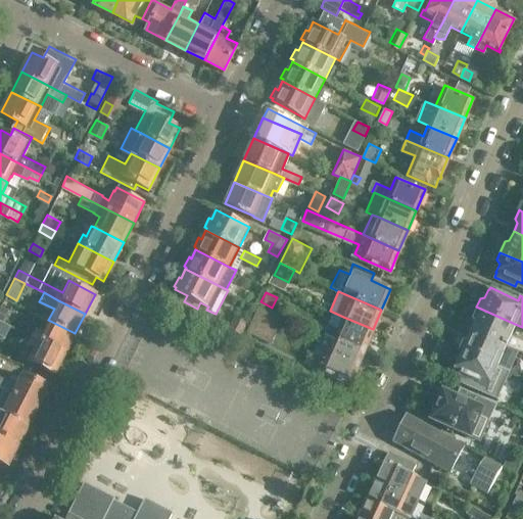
[(257,297),(248,293),(245,299),(254,303),(257,297)]
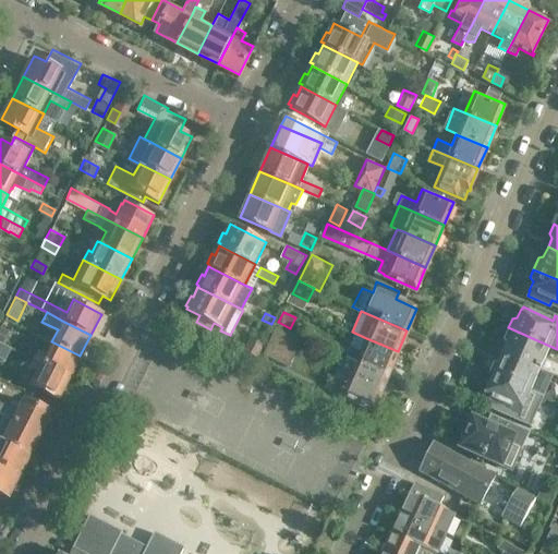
[(0,327),(0,339),(4,342),(10,332),(0,327)]
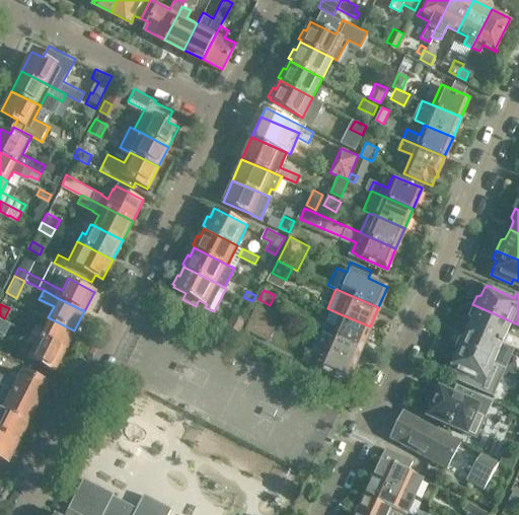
[(472,304),(468,314),(470,317),(466,326),(502,342),(518,349),(518,337),(516,336),(506,330),(511,321),(472,304)]
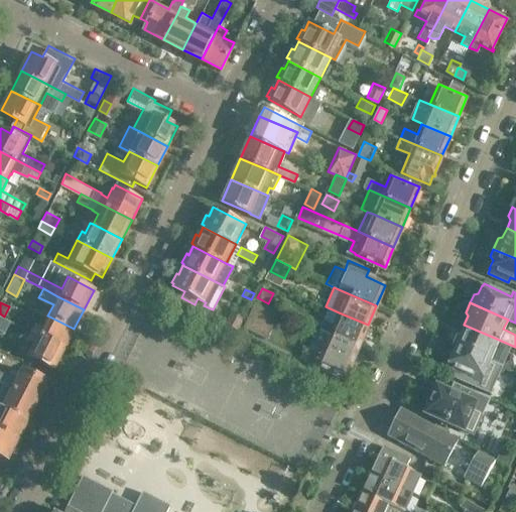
[(225,321),(238,327),(243,315),(230,308),(225,321)]
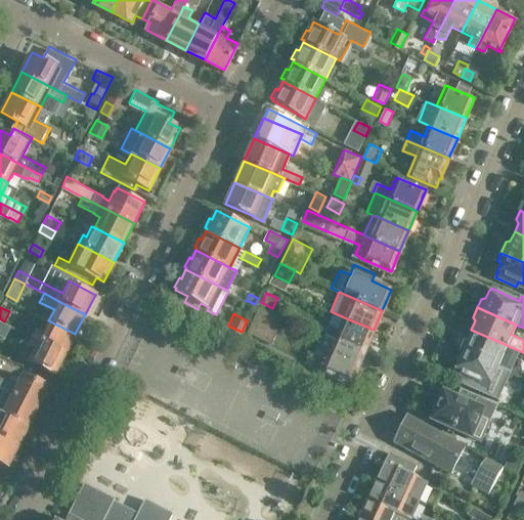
[(344,317),(336,337),(364,350),(374,330),(344,317)]
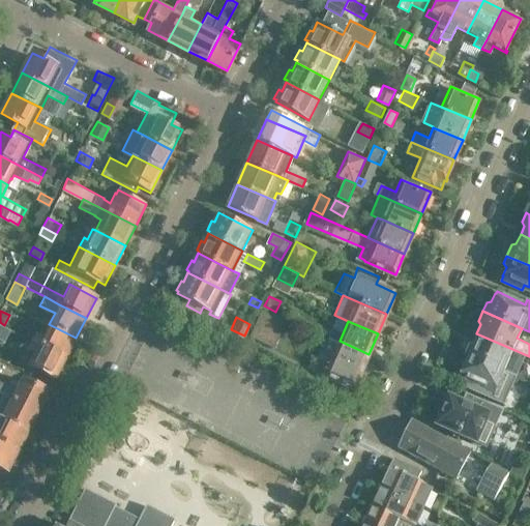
[(43,334),(36,330),(32,340),(65,357),(76,338),(49,324),(43,334)]
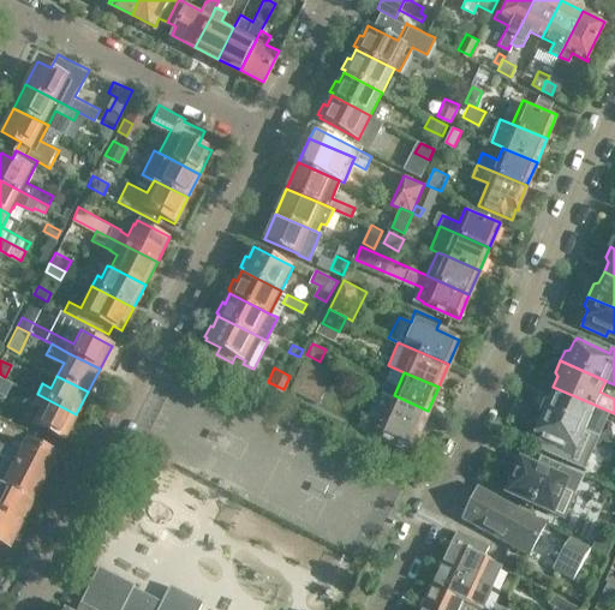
[(284,389),(299,398),(306,384),(291,376),(284,389)]
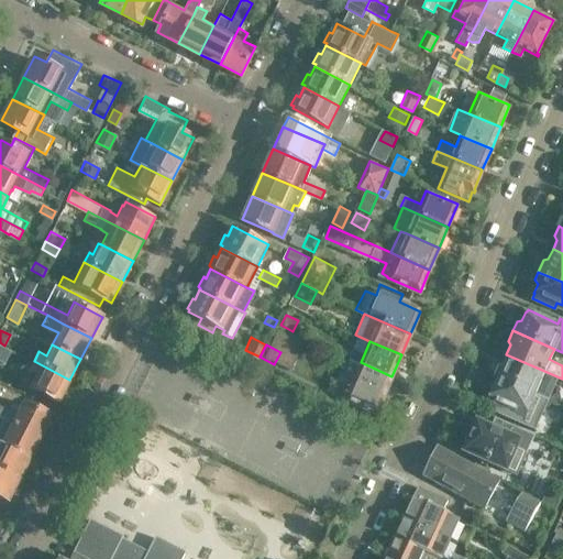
[(497,364),(493,374),(534,393),(544,371),(506,354),(501,364),(497,364)]
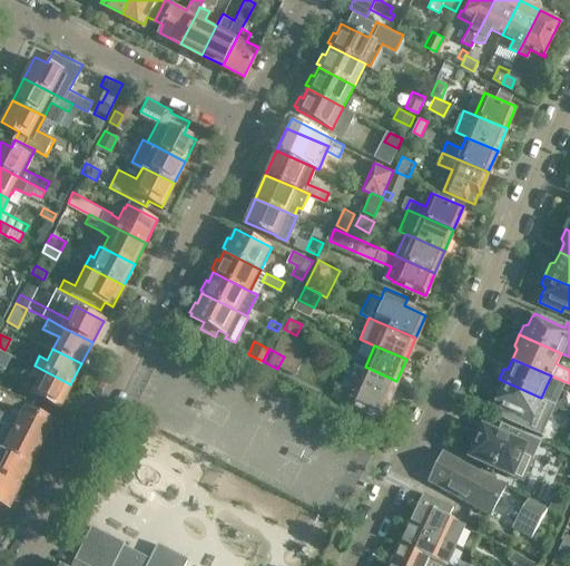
[(49,409),(52,402),(52,401),(60,406),(70,384),(35,366),(29,374),(38,379),(28,398),(49,409)]
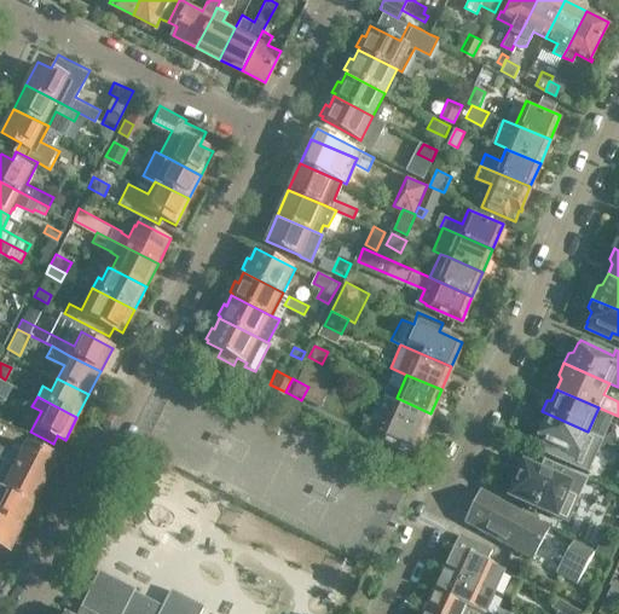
[(397,398),(386,423),(393,426),(389,436),(408,445),(412,434),(421,438),(431,413),(397,398)]
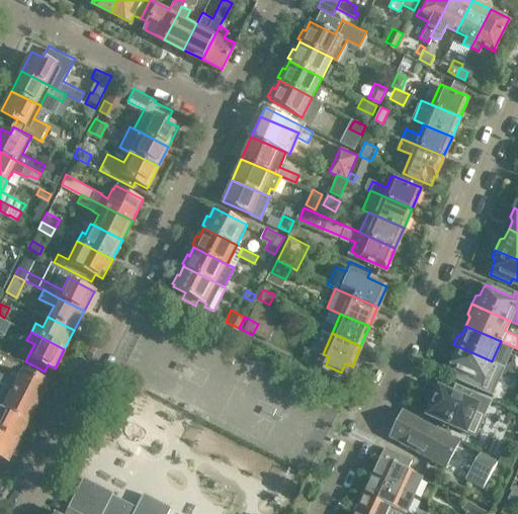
[(449,353),(452,357),(450,360),(453,362),(451,368),(484,382),(484,381),(485,381),(493,386),(506,392),(510,383),(497,377),(497,376),(489,372),(488,373),(487,372),(492,361),(453,344),(449,353)]
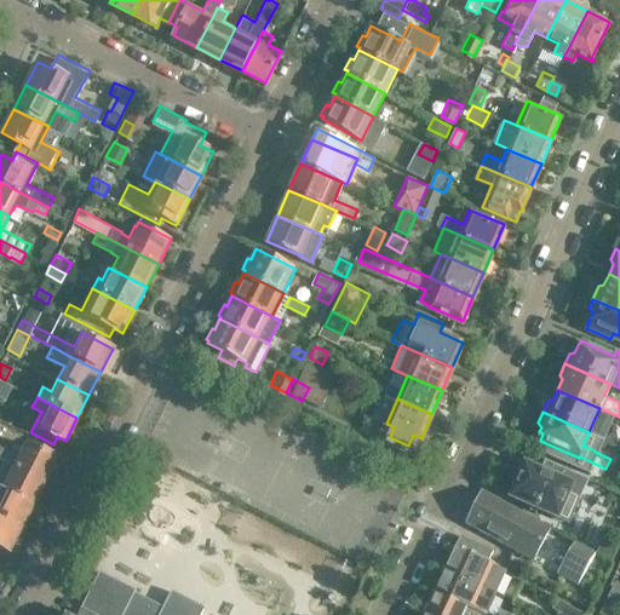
[(342,425),(360,435),(366,424),(346,414),(342,425)]
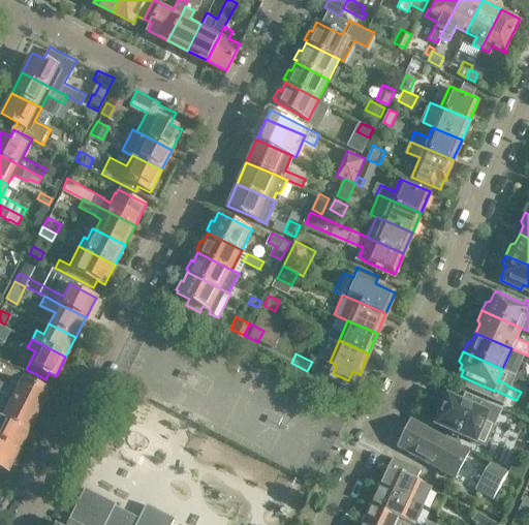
[(0,379),(0,390),(4,393),(11,396),(38,410),(48,390),(22,376),(16,388),(8,384),(0,379)]
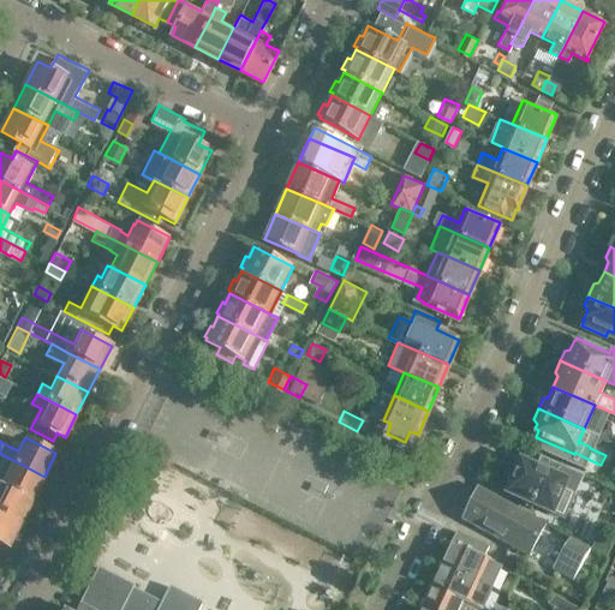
[(533,466),(520,460),(515,472),(509,472),(505,484),(508,488),(507,491),(562,515),(572,492),(574,494),(583,472),(539,453),(533,466)]
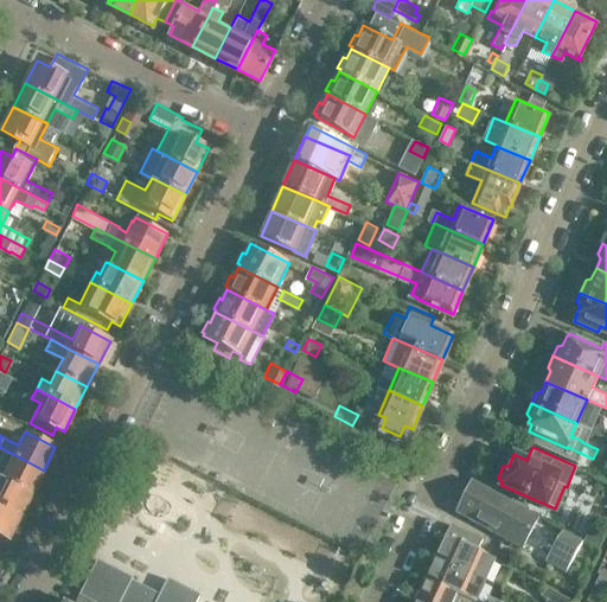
[(0,459),(0,475),(2,476),(32,492),(44,471),(13,454),(5,450),(0,459)]
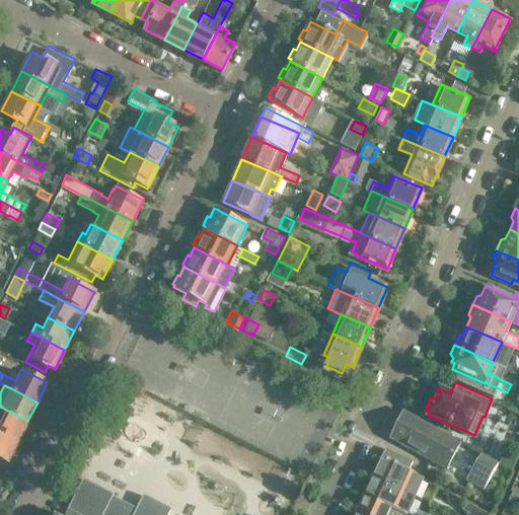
[(0,431),(17,440),(27,421),(2,408),(0,407),(0,431)]
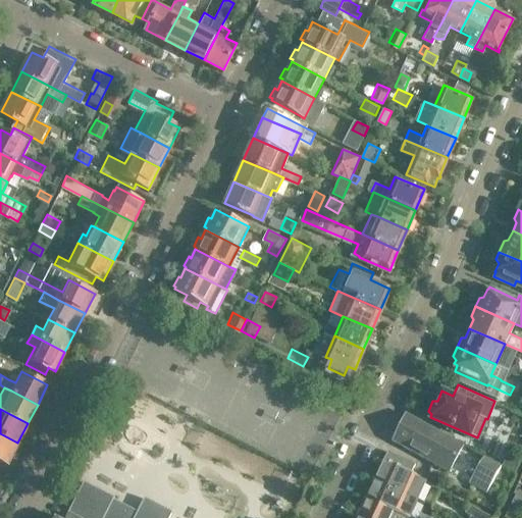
[(405,411),(392,437),(434,461),(449,468),(463,443),(447,434),(405,411)]
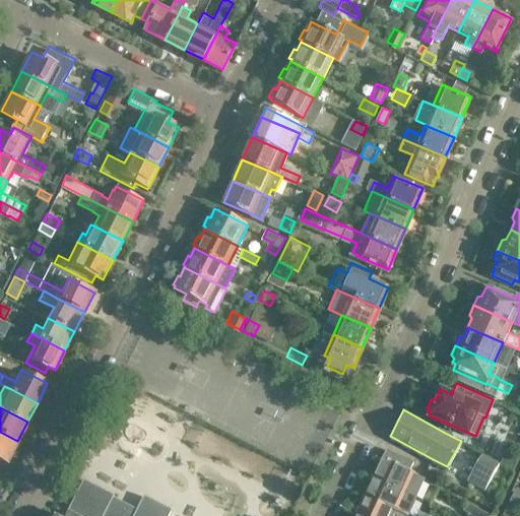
[(0,456),(7,460),(17,441),(0,432),(0,456)]
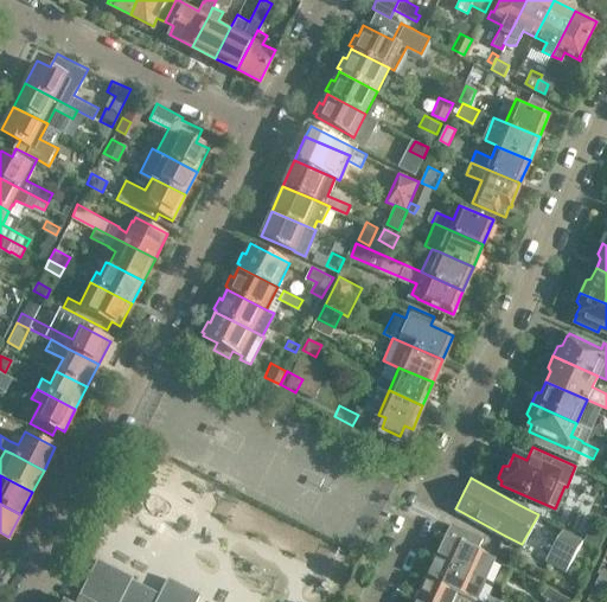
[(590,520),(583,536),(598,543),(605,526),(590,520)]
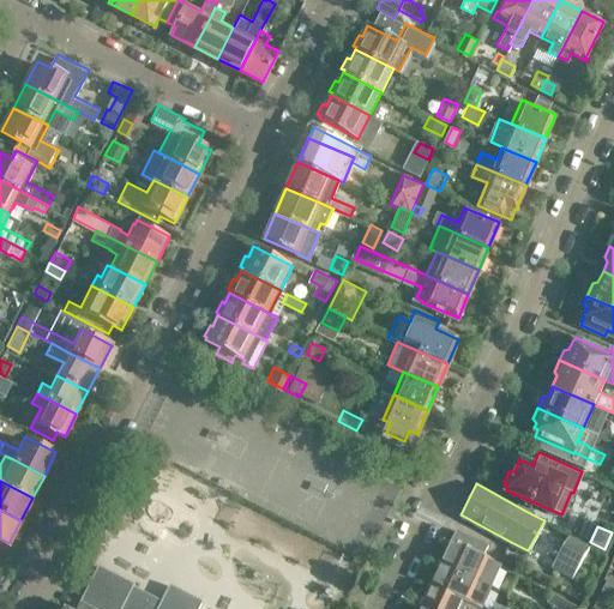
[(455,529),(450,540),(482,555),(487,544),(455,529)]
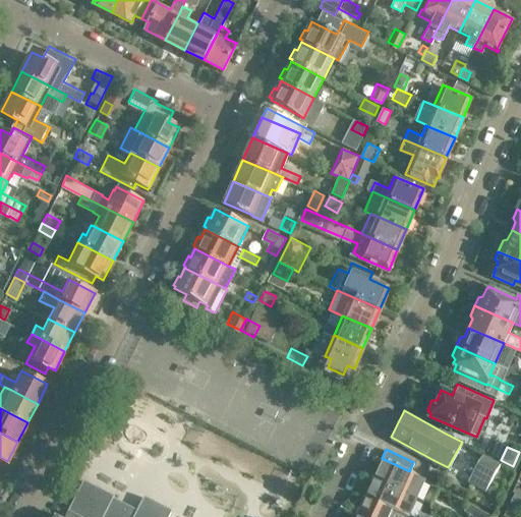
[(485,490),(500,464),(481,453),(467,479),(485,490)]
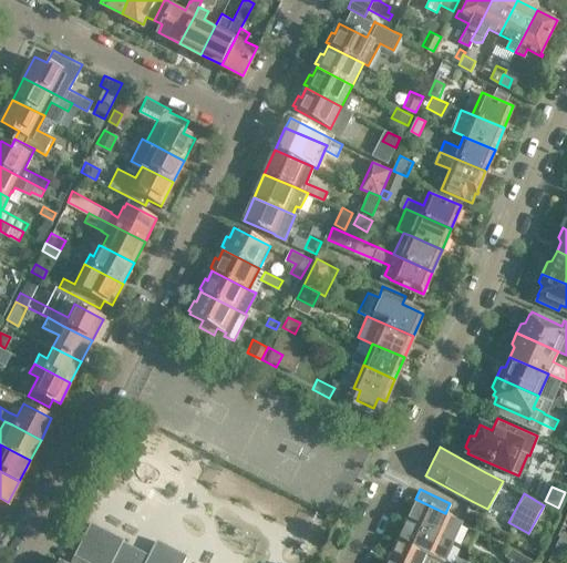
[(415,499),(405,520),(431,532),(429,536),(432,538),(433,534),(452,543),(462,521),(445,513),(415,499)]
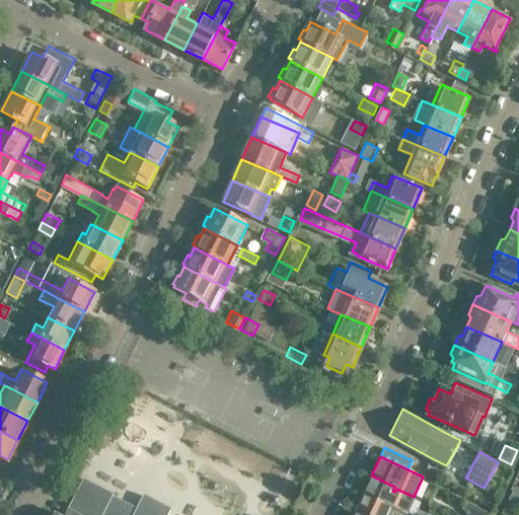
[(394,487),(371,475),(363,494),(385,504),(384,506),(388,508),(389,505),(406,513),(414,497),(396,489),(395,492),(392,491),(394,487)]
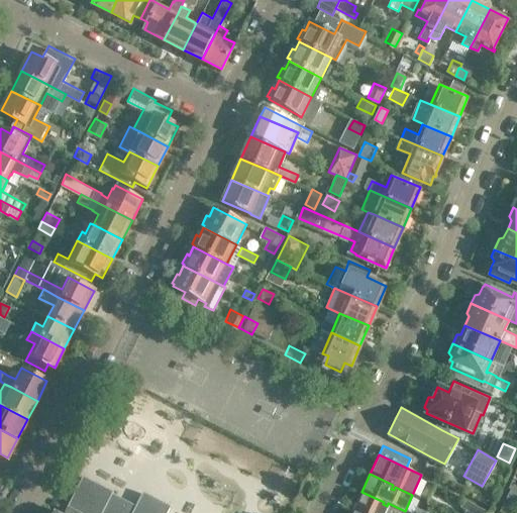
[(83,475),(67,505),(68,505),(83,512),(166,512),(171,505),(142,490),(135,504),(112,492),(113,490),(83,475)]
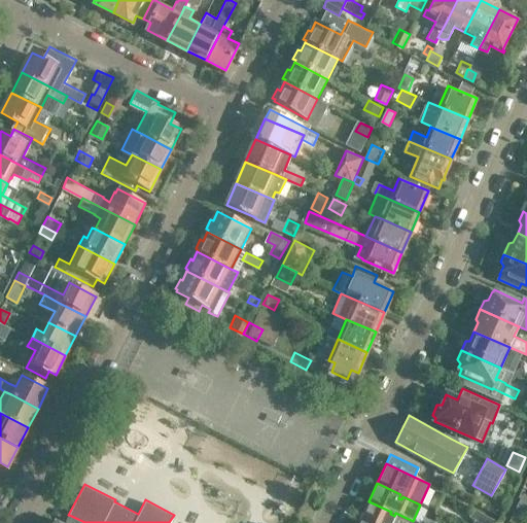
[(0,491),(0,501),(3,503),(10,490),(3,486),(0,491)]
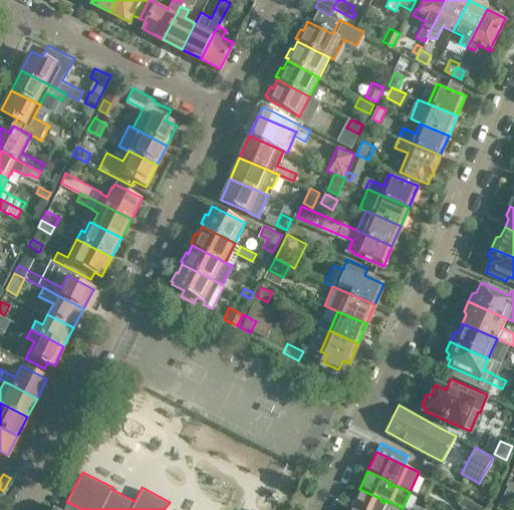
[(501,494),(509,498),(513,489),(513,485),(507,482),(501,494)]
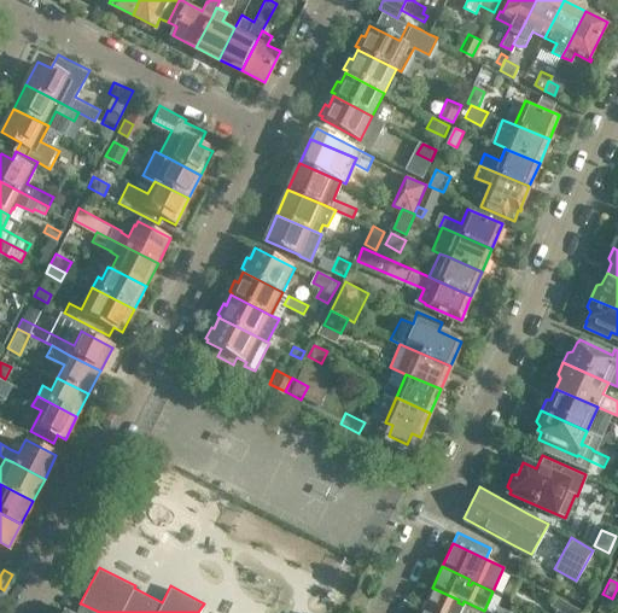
[(459,600),(432,588),(423,608),(432,612),(481,612),(483,611),(464,601),(462,605),(458,602),(459,600)]
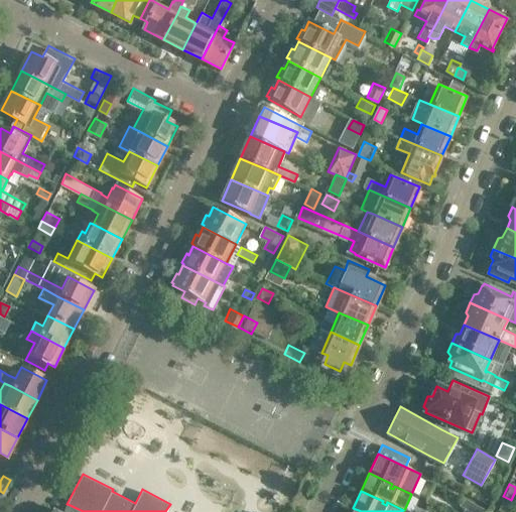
[(496,507),(505,511),(511,500),(503,496),(496,507)]
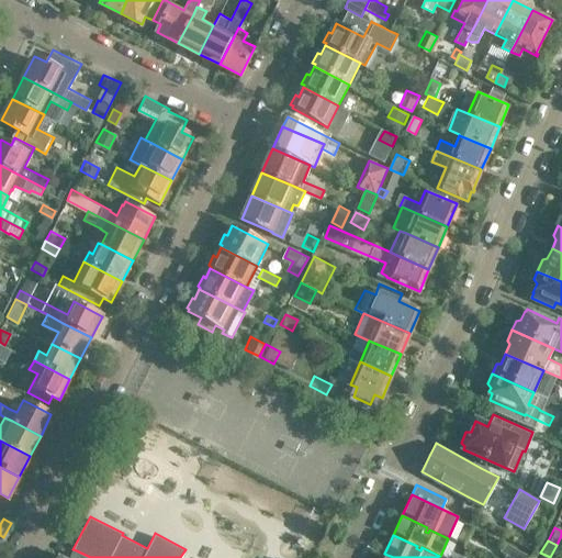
[(510,557),(530,557),(531,557),(508,545),(504,551),(512,556),(510,557)]
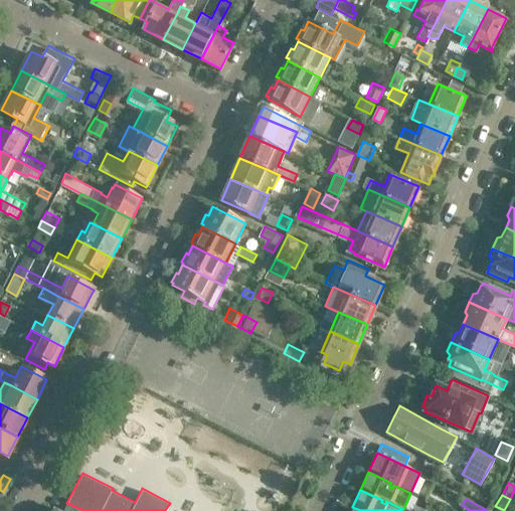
All buildings are outlined.
